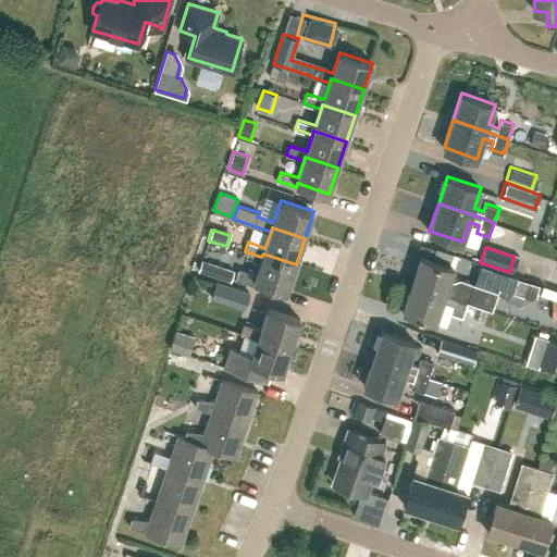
[(286,291),(296,264),(263,254),(261,257),(256,274),(239,268),(236,277),(254,284),(255,280),(286,291)]
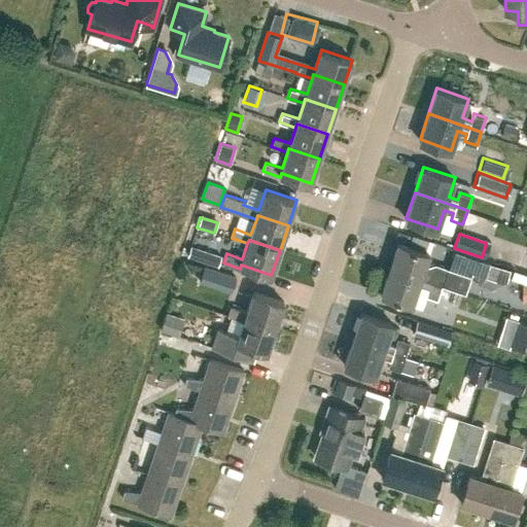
[(398,242),(389,268),(442,285),(443,285),(465,293),(471,275),(435,264),(425,267),(429,252),(398,242)]
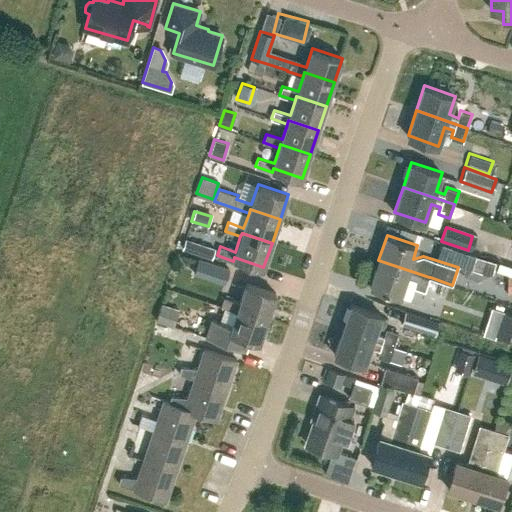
[(182,248),(211,258),(214,248),(186,238),(182,248)]
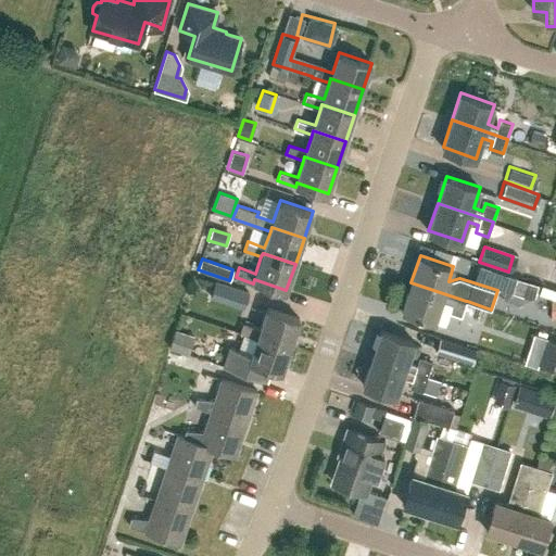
[(475,277),(506,289),(504,295),(510,297),(509,301),(517,304),(534,297),(539,285),(513,276),(513,275),(479,264),(475,277)]
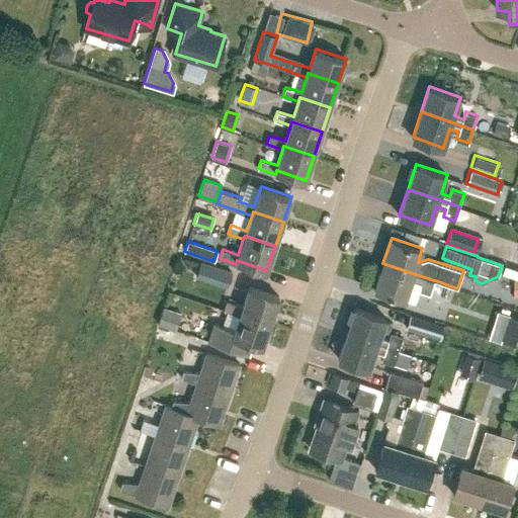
[(227,286),(232,271),(200,261),(195,276),(227,286)]
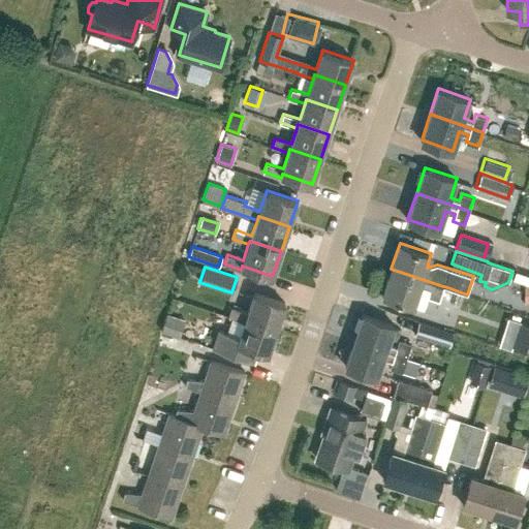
[(439,301),(443,286),(391,269),(382,294),(414,305),(421,286),(430,289),(427,297),(439,301)]
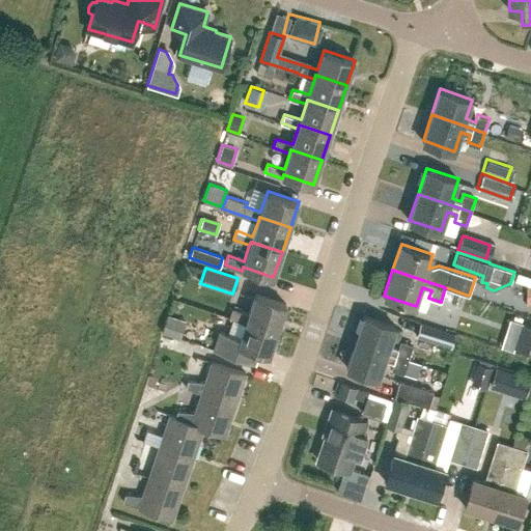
[(247,318),(278,329),(286,303),(255,292),(249,313),(232,308),(229,316),(246,323),(247,318)]
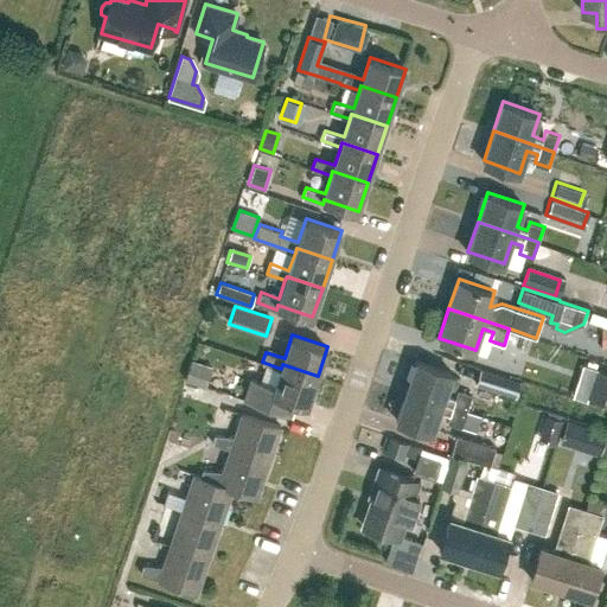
[(195,382),(202,362),(192,358),(185,378),(195,382)]
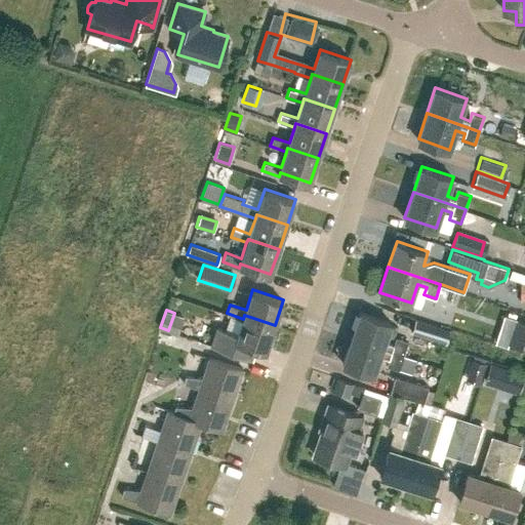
[(351,337),(404,355),(408,340),(396,336),(394,344),(385,341),(391,322),(360,312),(351,337)]
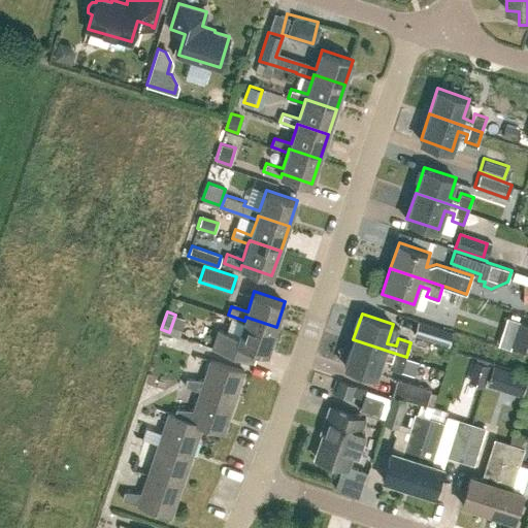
[(267,352),(276,327),(245,317),(244,321),(239,335),(220,328),(213,347),(253,360),(257,349),(267,352)]
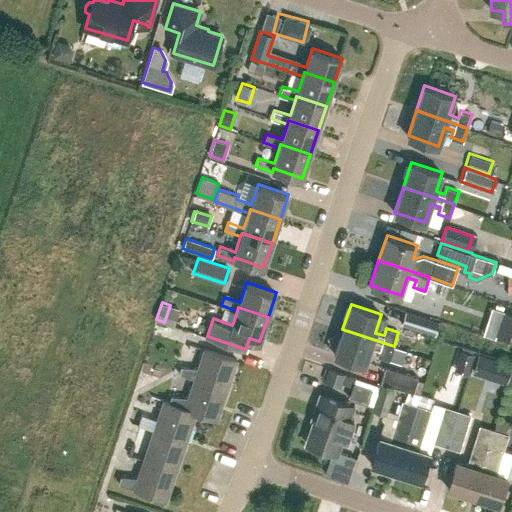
[(435,334),(439,322),(405,311),(401,323),(435,334)]
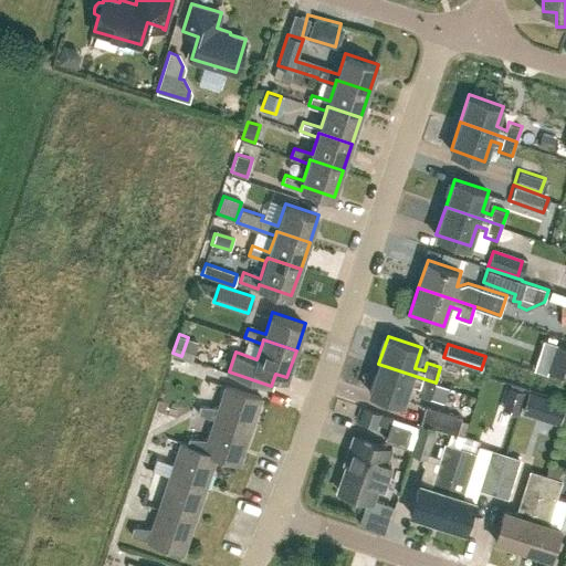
[(565,376),(565,348),(557,345),(548,370),(565,376)]
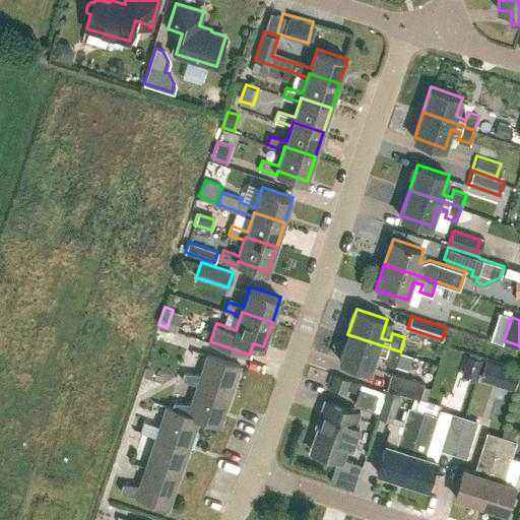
[(400,351),(347,334),(339,359),(371,370),(377,350),(386,353),(383,361),(407,369),(412,355),(400,351)]
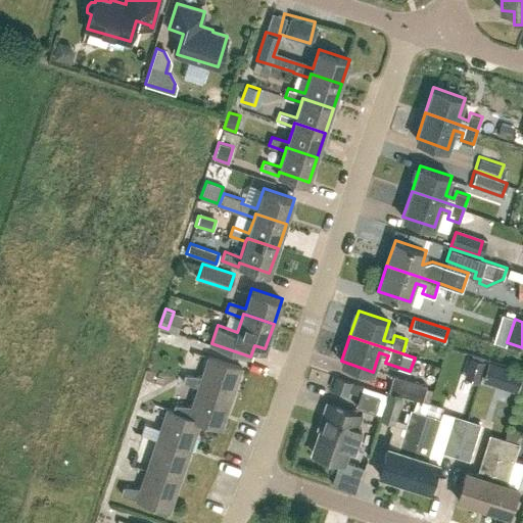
[(476,379),(484,361),(469,354),(462,374),(476,379)]
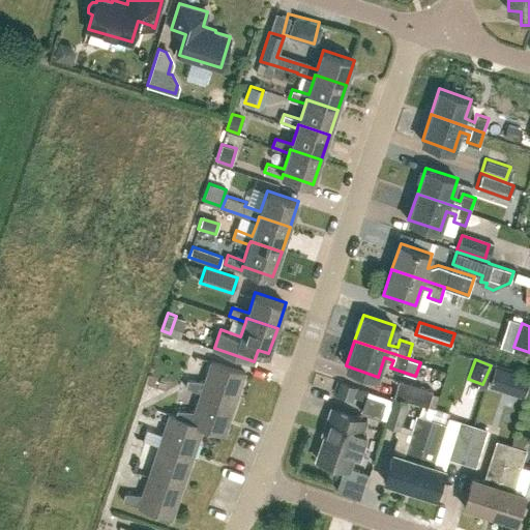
[(201,391),(235,403),(245,372),(211,360),(204,380),(187,379),(185,386),(201,391)]
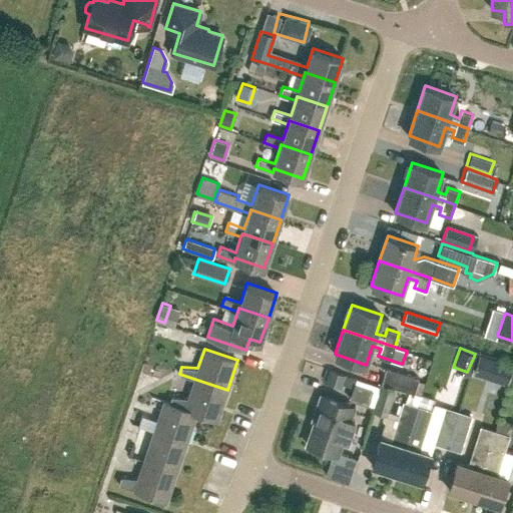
[(480,354),(474,371),(488,375),(493,358),(480,354)]
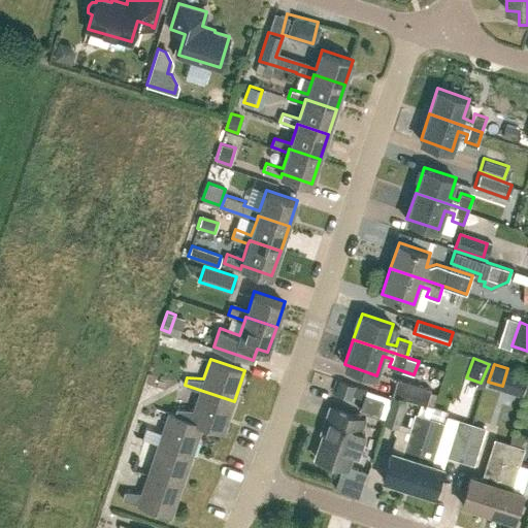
[(426,404),(430,388),(397,378),(392,394),(426,404)]
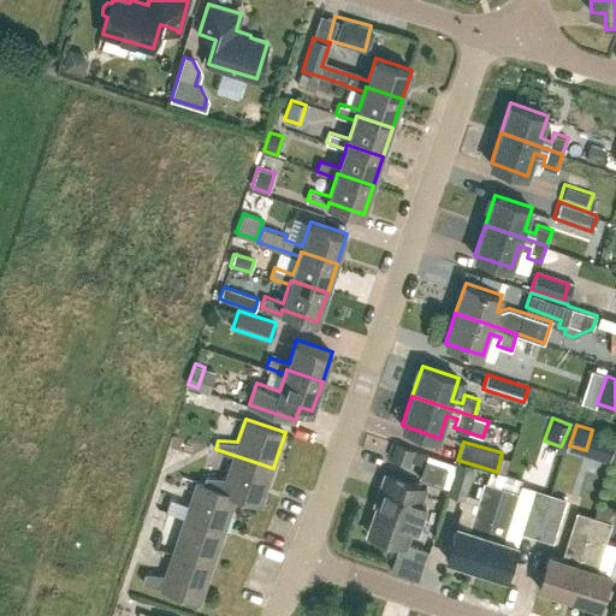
[(409,465),(414,450),(395,443),(390,458),(409,465)]
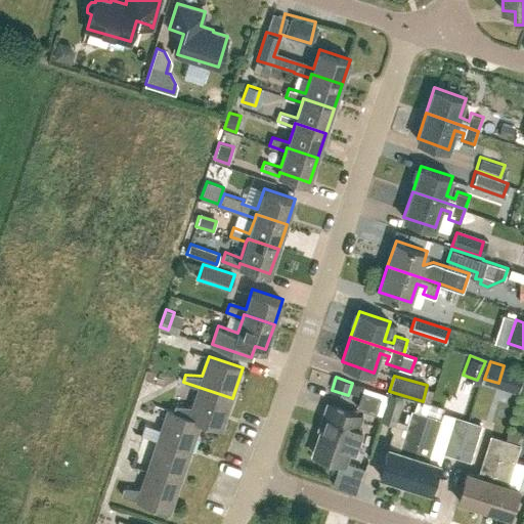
[(173,411),(201,421),(222,429),(232,398),(199,387),(192,405),(175,404),(173,410),(173,411)]
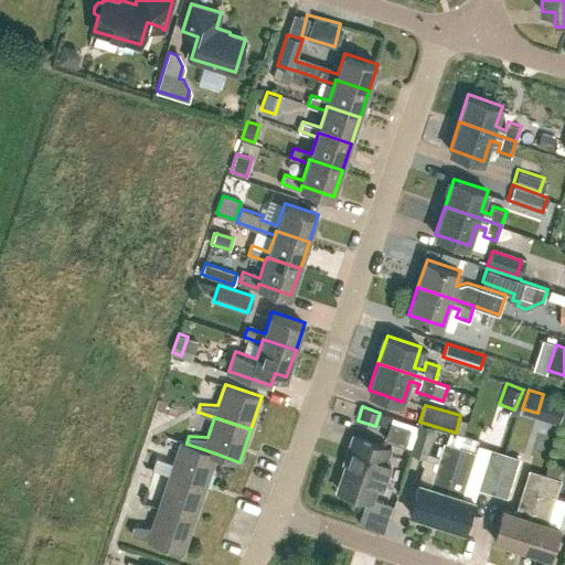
[(426,457),(435,427),(418,422),(409,452),(426,457)]
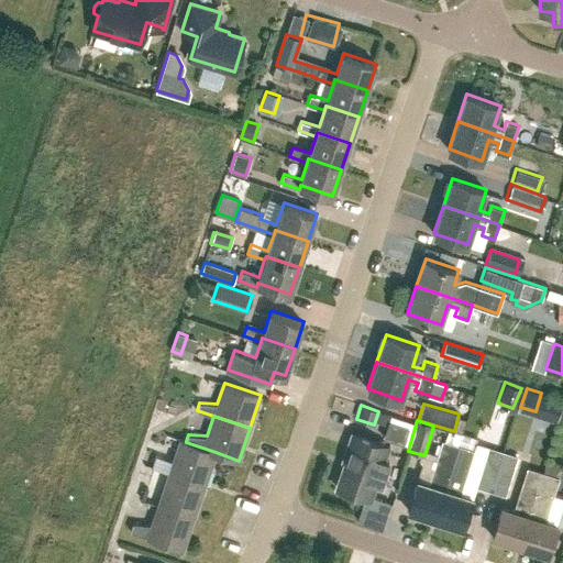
[(404,442),(408,428),(389,421),(384,437),(404,442)]
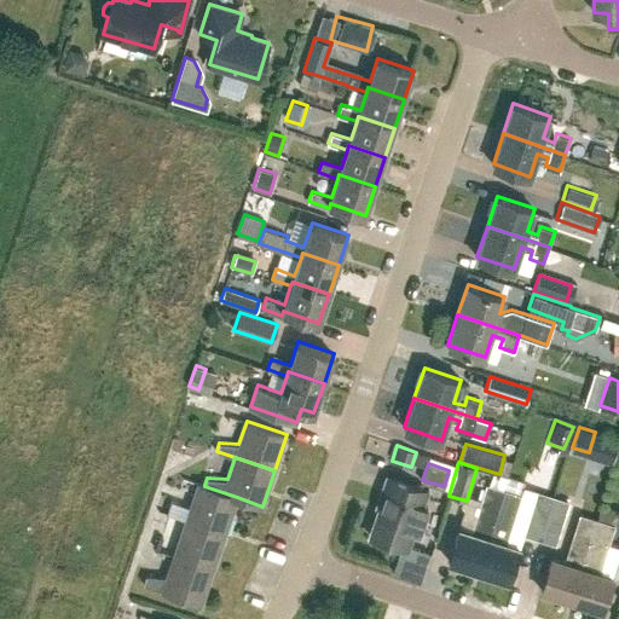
[(504,490),(509,476),(493,472),(489,485),(487,485),(473,531),(460,527),(449,561),(479,571),(504,490)]
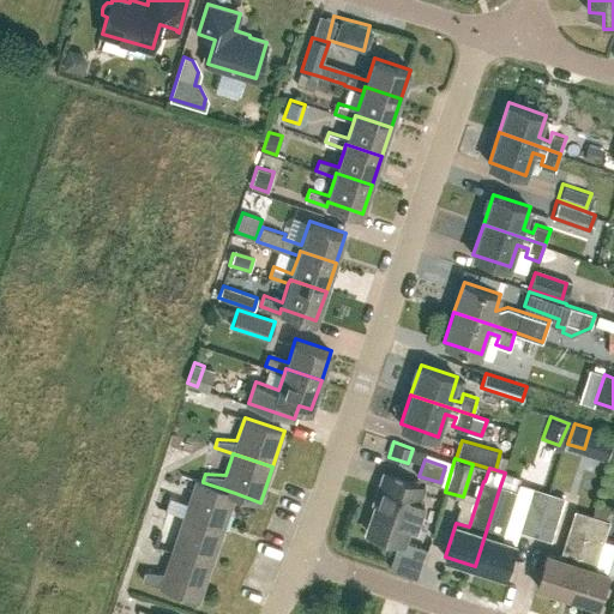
[(416,527),(425,503),(419,500),(425,486),(385,473),(374,501),(377,503),(367,530),(404,543),(411,524),(416,527)]
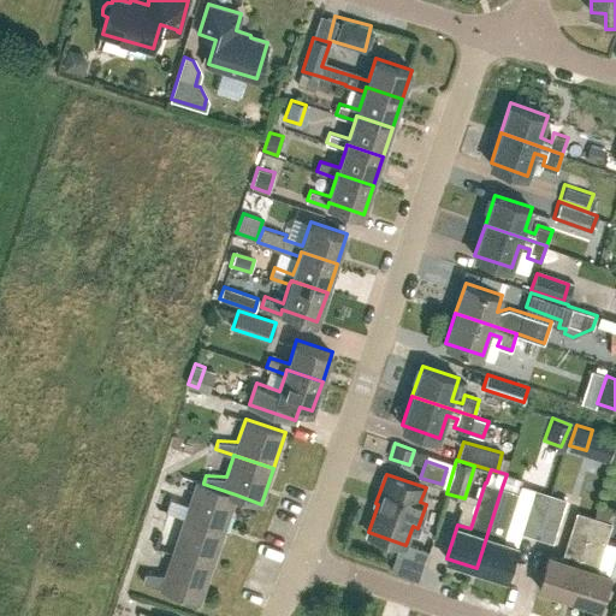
[(502,487),(477,568),(507,578),(517,544),(504,539),(519,493),(522,480),(507,474),(502,487)]
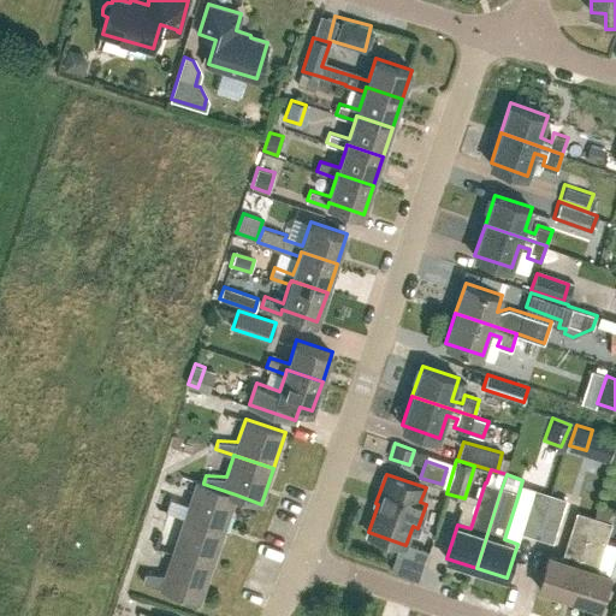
[(196,480),(184,516),(224,531),(236,495),(203,484),(203,483),(196,480)]
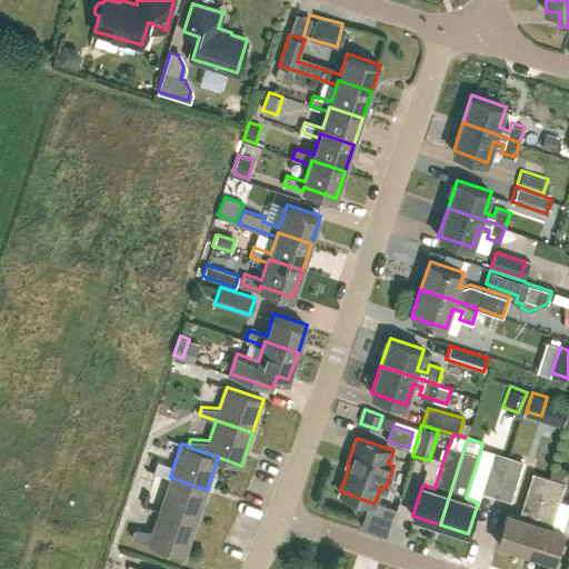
[(497,495),(509,455),(492,450),(480,489),(497,495)]
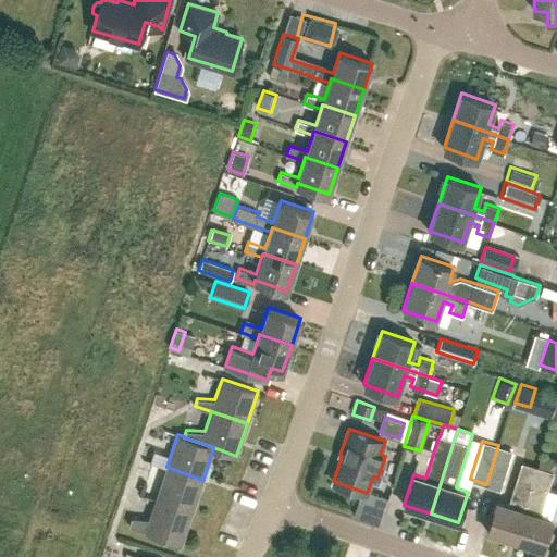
[(498,445),(486,484),(498,487),(510,449),(498,445)]
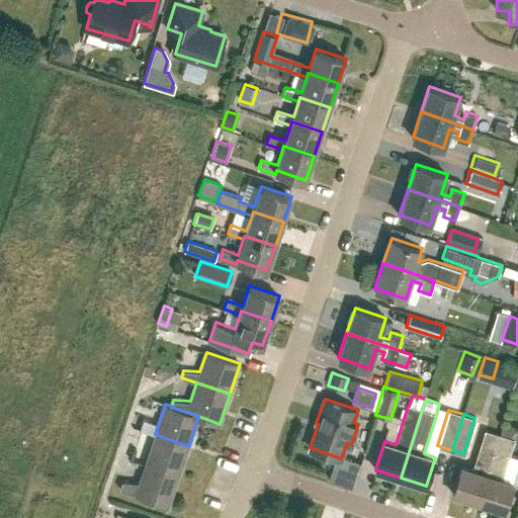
[(152,421),(144,418),(140,429),(148,432),(152,421)]
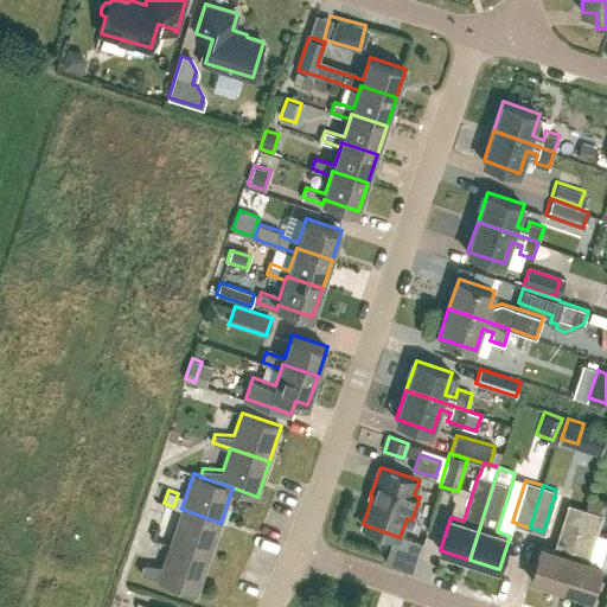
[(561,588),(586,510),(569,504),(555,550),(541,545),(531,579),(561,588)]
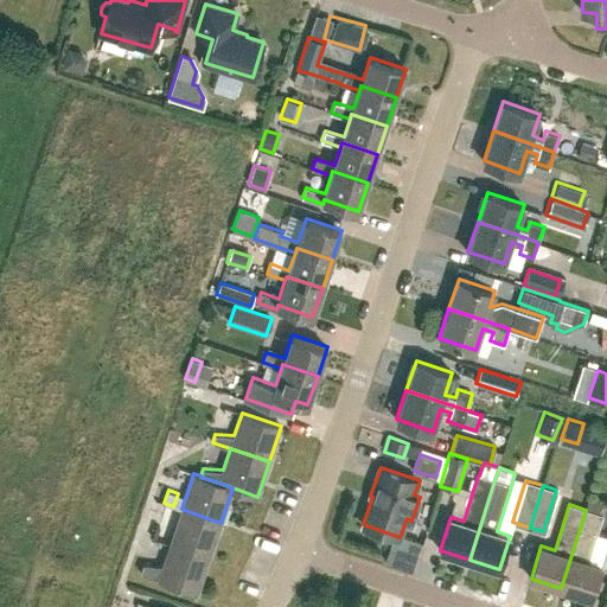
[(209,557),(221,523),(181,509),(170,543),(209,557)]
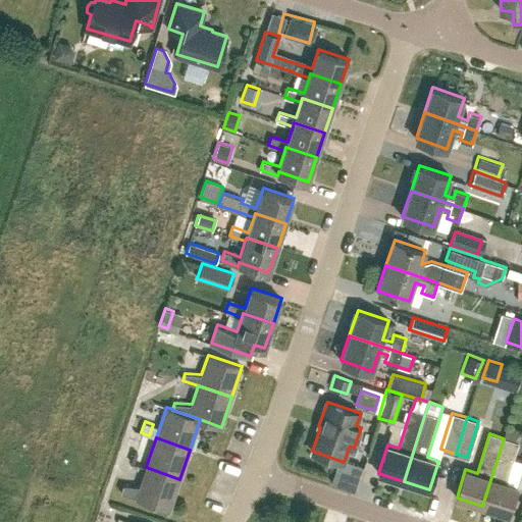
[(504,438),(482,506),(508,514),(517,485),(505,482),(518,442),(504,438)]
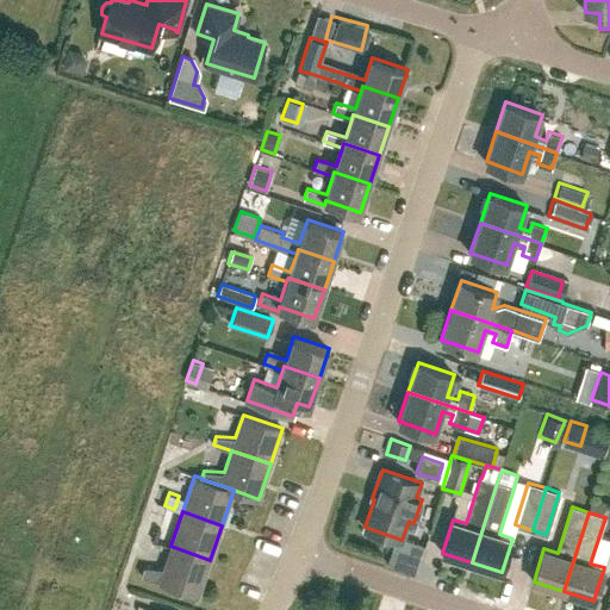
[(166,530),(157,528),(153,540),(161,543),(166,530)]
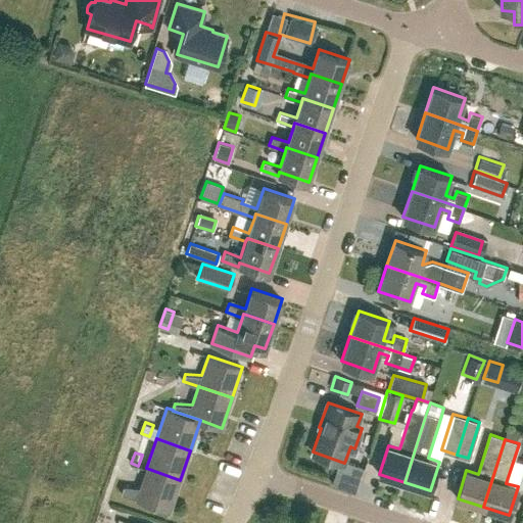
[(170,510),(180,480),(146,468),(140,486),(124,486),(121,493),(170,510)]
